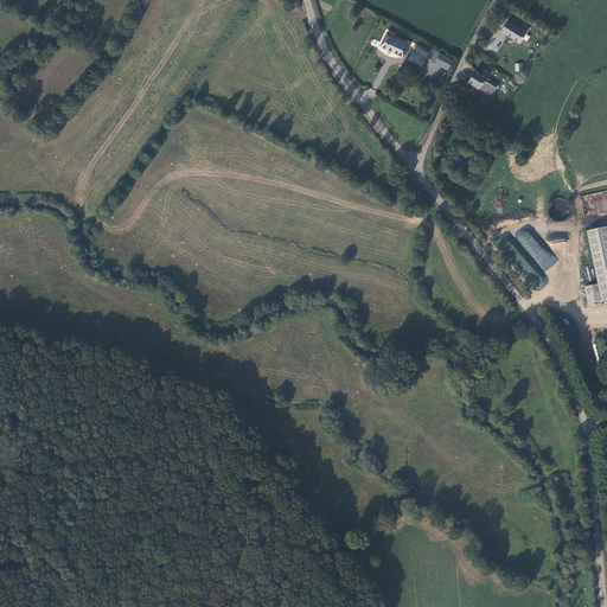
[(509,20),(503,31),(522,43),(528,32),(509,20)]
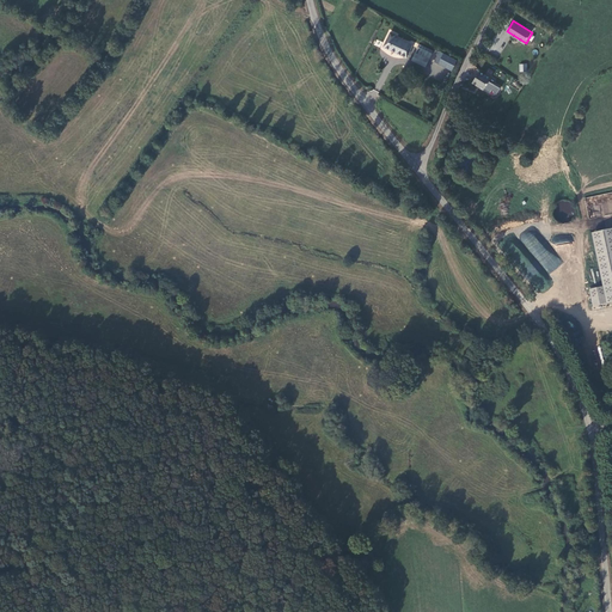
[(405,55),(408,49),(411,42),(396,35),(397,32),(391,29),(389,32),(384,44),(405,55)]
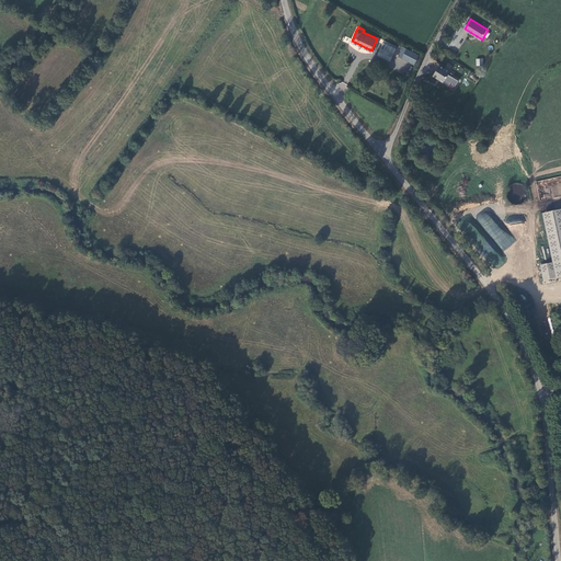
[(380,46),(378,50),(377,53),(389,58),(390,57),(392,52),(380,46)]
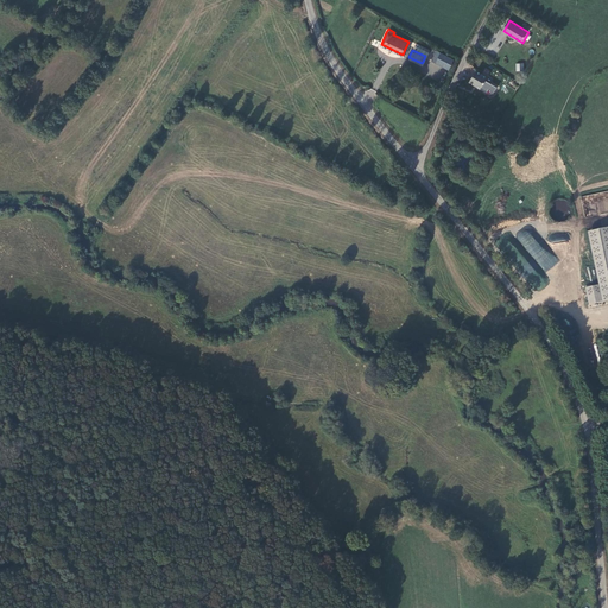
[(454,61),(437,51),(431,62),(449,70),(454,61)]
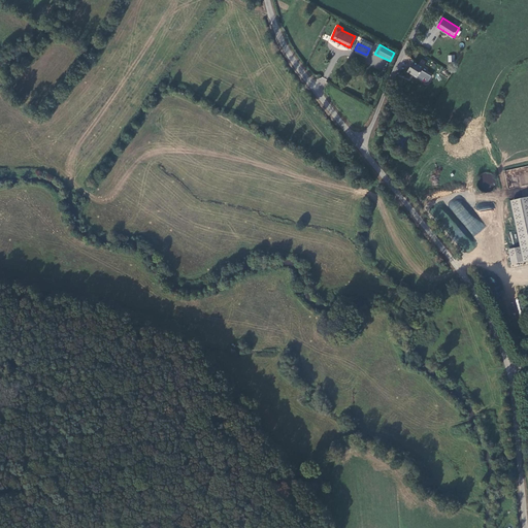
[(424,68),(414,62),(407,72),(418,77),(422,70),(424,68)]
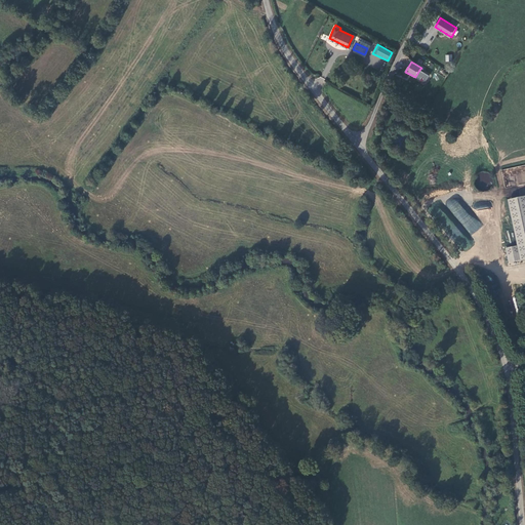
[(429,76),(419,70),(415,77),(420,80),(421,77),(427,80),(429,76)]
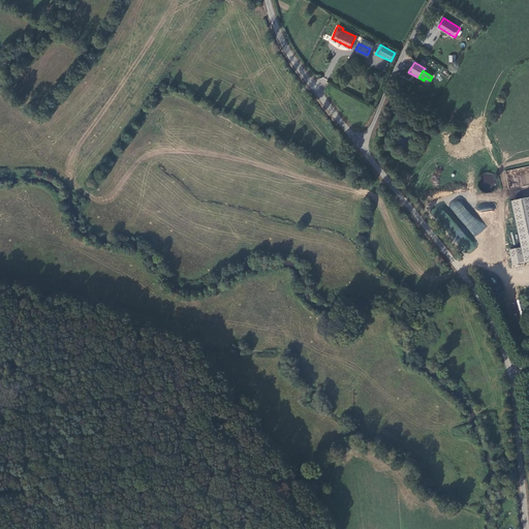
[(528,195),(523,197),(510,199),(520,246),(517,246),(514,247),(508,248),(511,262),(528,258),(528,195)]
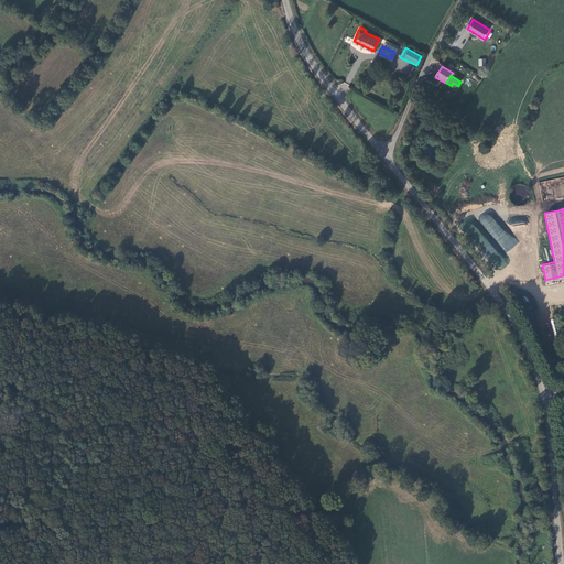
[(479,220),(506,252),(517,243),(489,212),(479,220)]
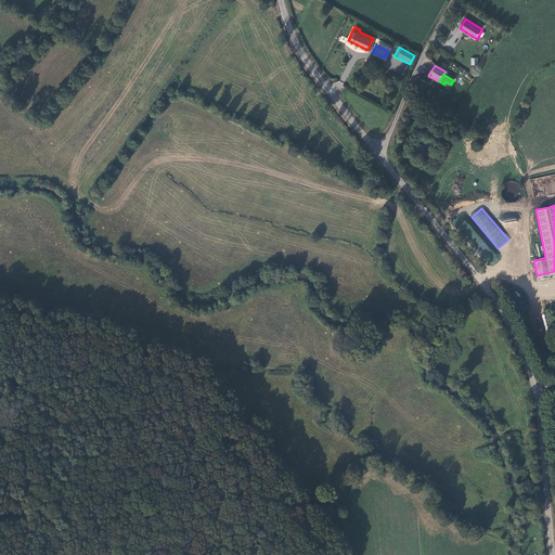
[(553,368),(552,361),(544,363),(544,364),(543,364),(542,365),(541,366),(540,368),(541,370),(542,370),(544,370),(545,369),(545,370),(553,368)]
